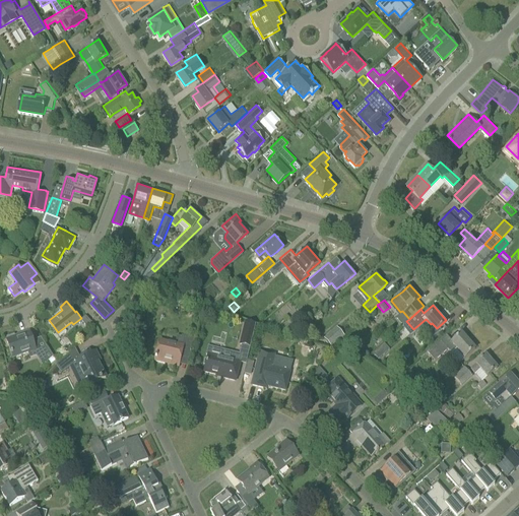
[(87,323),(91,319),(86,313),(82,316),(87,323)]
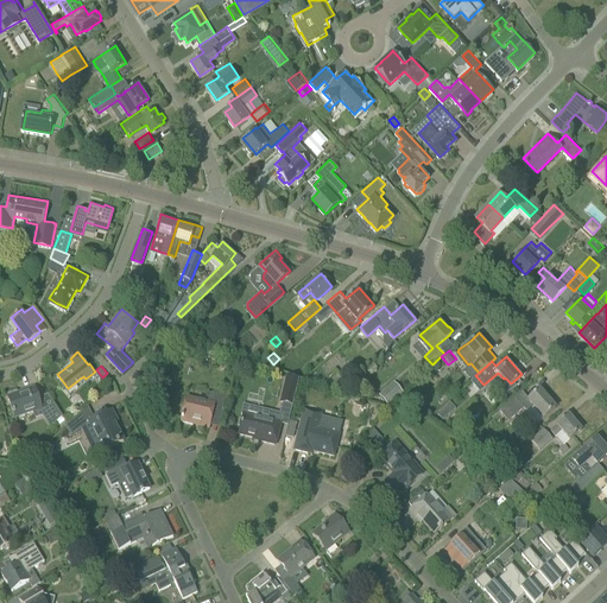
[(288,372),(282,400),(284,400),(293,402),(299,375),(288,372)]
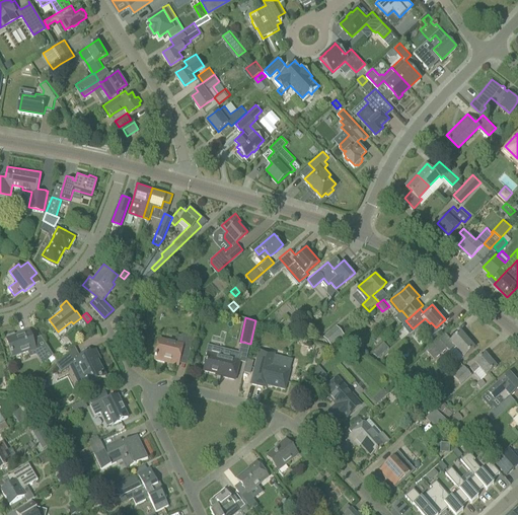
[(337,323),(324,333),(333,342),(345,333),(337,323)]
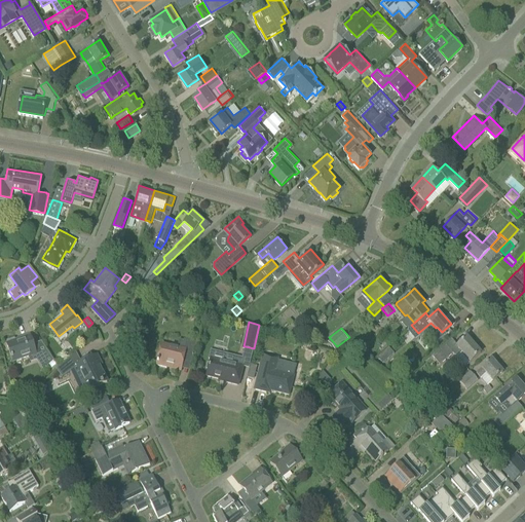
[(38,350),(38,351),(37,351),(34,341),(31,332),(23,334),(24,336),(17,338),(17,337),(15,338),(14,336),(7,338),(8,340),(6,341),(13,359),(29,353),(31,359),(42,353),(47,363),(49,361),(54,358),(46,345),(40,349),(38,350)]
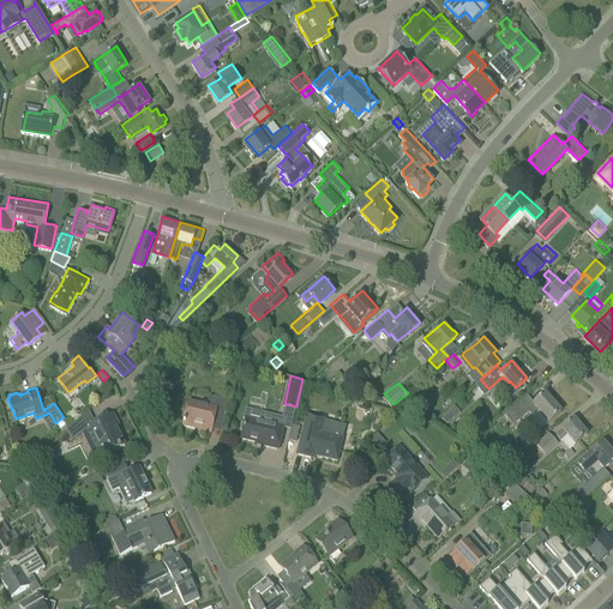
[(550,418),(553,416),(562,409),(546,390),(535,401),(527,392),(505,411),(515,421),(529,409),(532,410),(538,404),(550,418)]
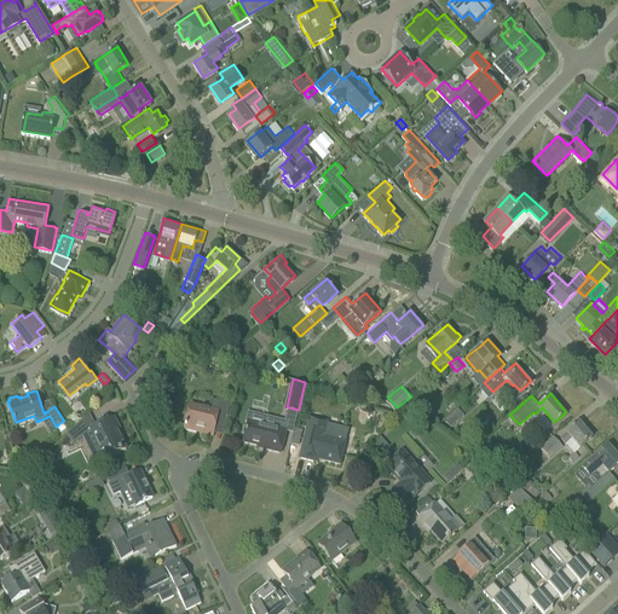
[(218,395),(214,407),(190,401),(185,426),(213,433),(215,421),(227,423),(231,409),(234,399),(218,395)]
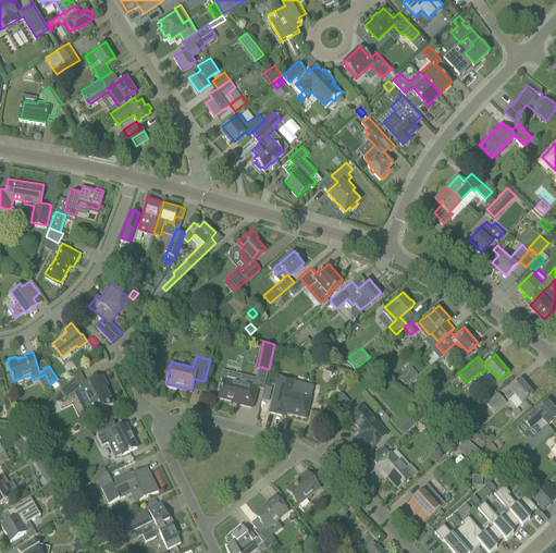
[(406,381),(418,371),(412,365),(400,375),(406,381)]
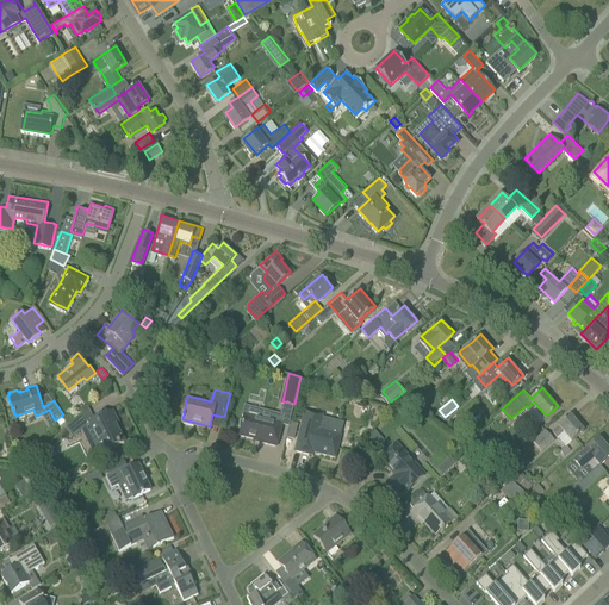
[(284,412),(283,419),(290,422),(294,404),(285,401),(281,412),(284,412)]
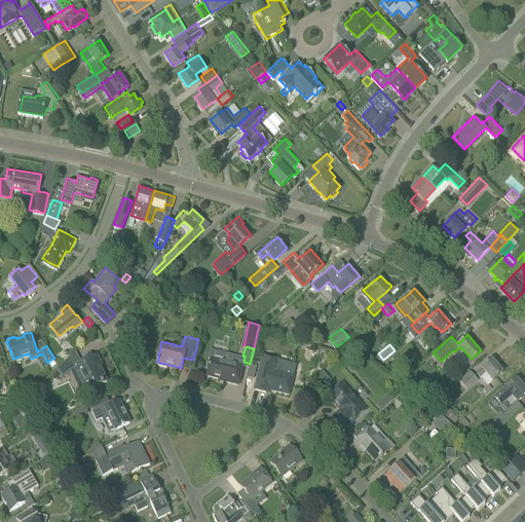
[(210,363),(207,373),(223,377),(223,378),(238,382),(240,372),(242,364),(244,362),(245,356),(242,356),(211,347),(210,356),(211,357),(210,363)]
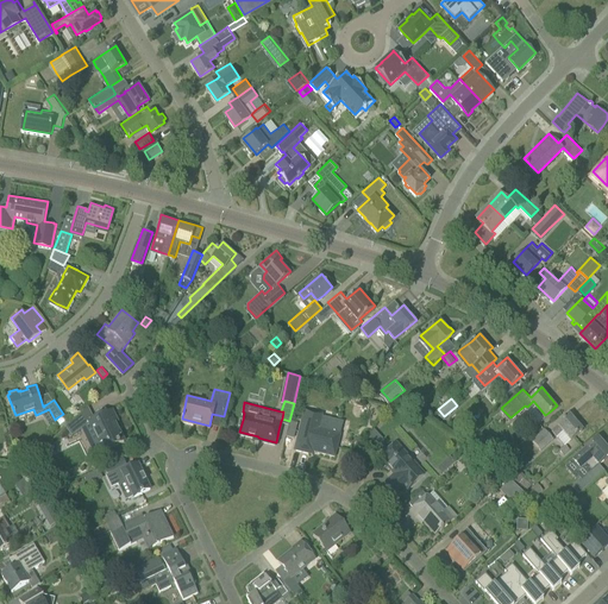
[(105,448),(114,445),(125,439),(116,420),(118,419),(112,408),(89,419),(105,448)]
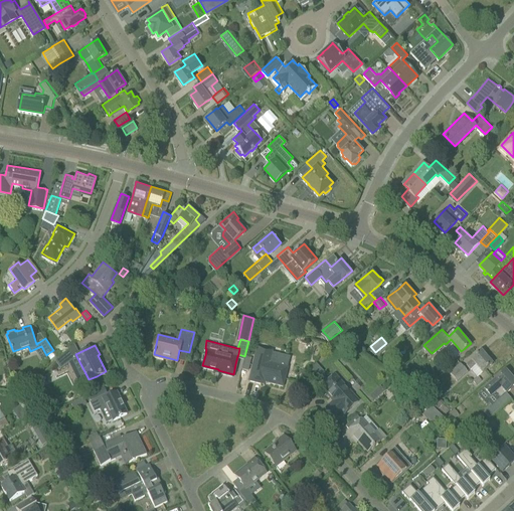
[(252,368),(249,378),(265,381),(265,379),(284,383),(286,374),(288,365),(290,358),(288,355),(272,351),(273,348),(258,345),(252,368)]
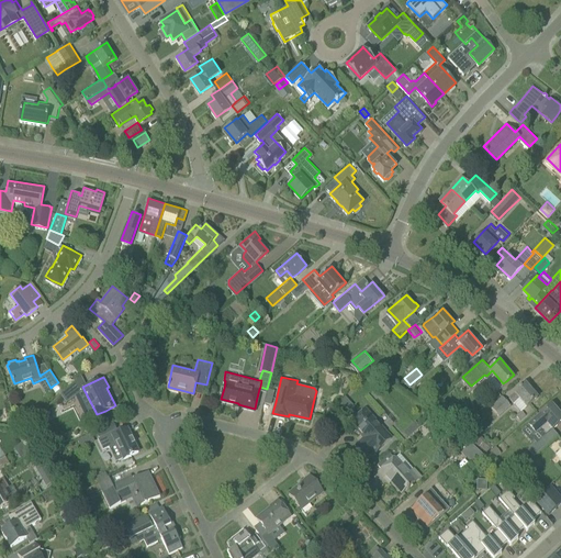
[(527,404),(529,402),(538,394),(526,381),(518,388),(515,390),(509,395),(514,400),(519,394),(527,404)]
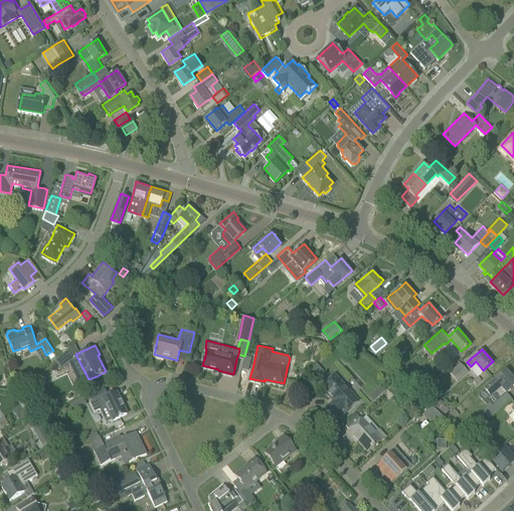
[(55,358),(56,359),(61,366),(71,359),(65,350),(55,358)]
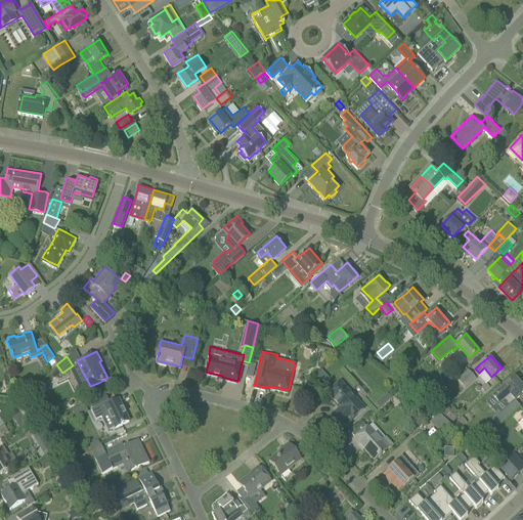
[(256,360),(251,358),(247,373),(253,374),(256,360)]
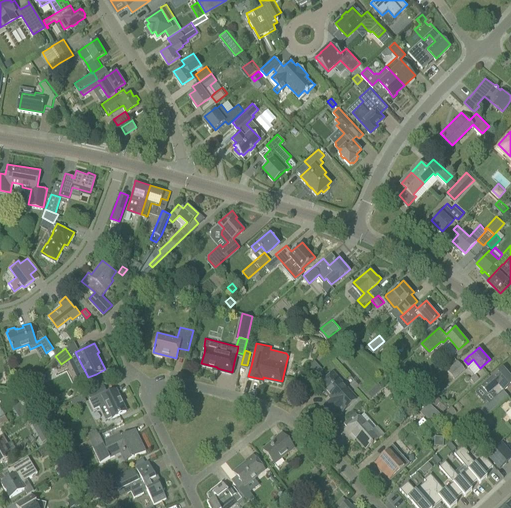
[(310,364),(316,370),(322,365),(314,357),(310,364)]
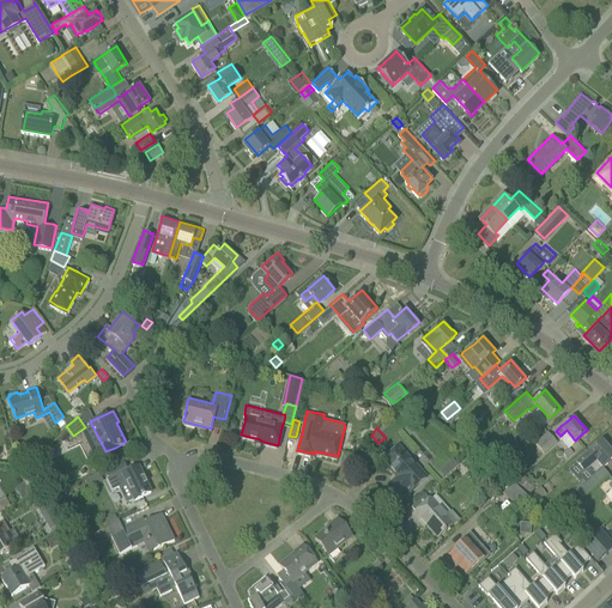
[(545,451),(558,439),(549,430),(535,441),(545,451)]
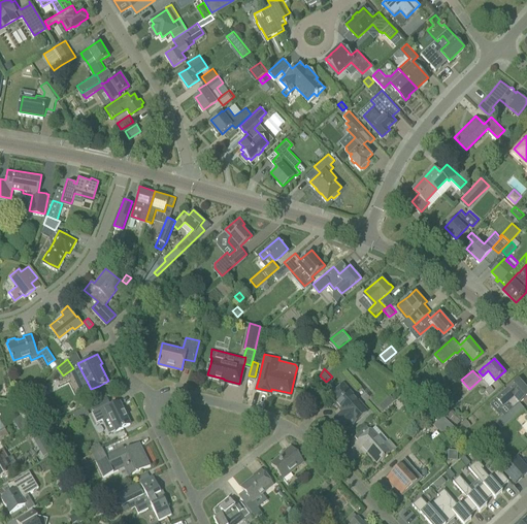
[(513,406),(519,400),(523,398),(526,394),(526,387),(519,378),(507,387),(508,387),(497,396),(503,404),(505,402),(507,405),(511,403),(513,406)]
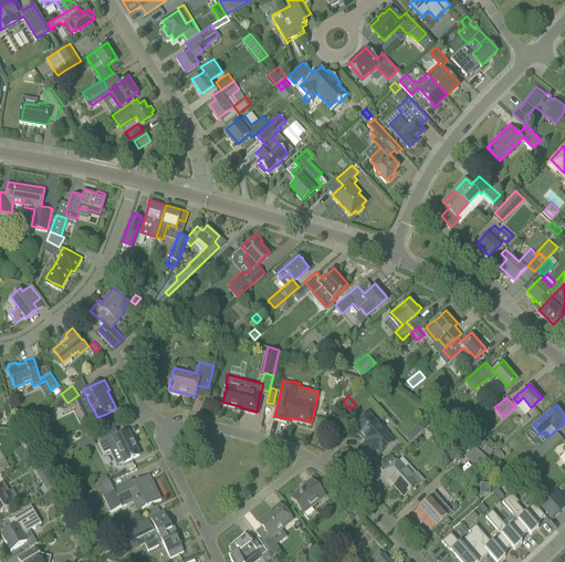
[(370,460),(378,453),(395,438),(368,409),(354,424),(367,439),(358,447),(370,460)]
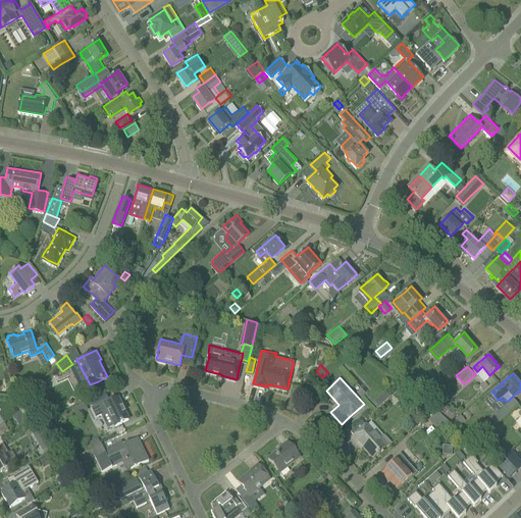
[(395,393),(400,397),(405,392),(399,387),(395,393)]
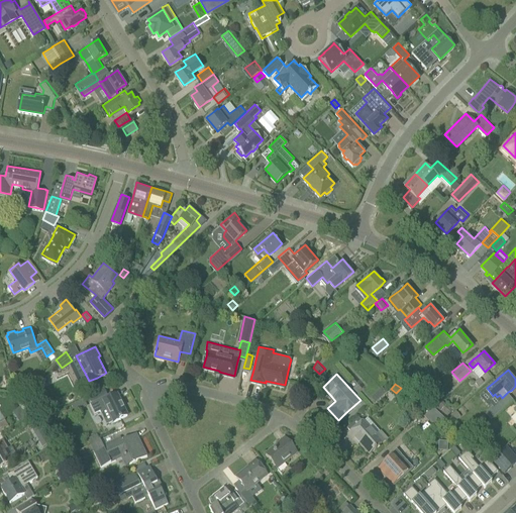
[(114,420),(119,417),(128,413),(117,391),(109,396),(104,387),(89,394),(92,401),(90,402),(95,411),(102,408),(108,420),(113,417),(114,420)]
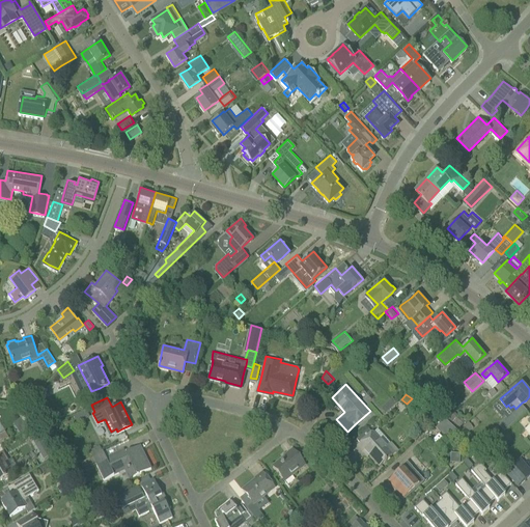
[(448,403),(442,410),(453,419),(461,425),(466,420),(470,417),(466,414),(464,417),(448,403)]
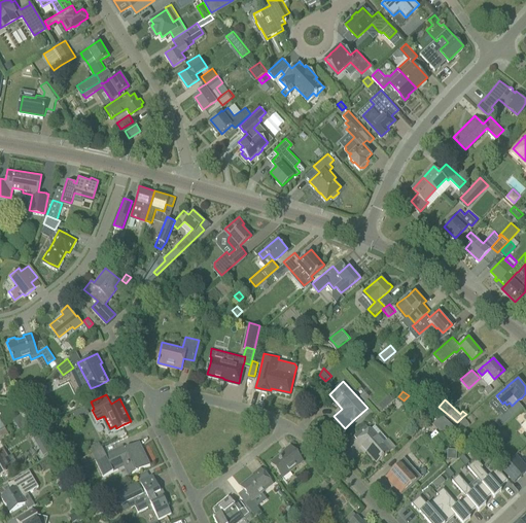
[(507,409),(495,419),(500,425),(513,415),(507,409)]
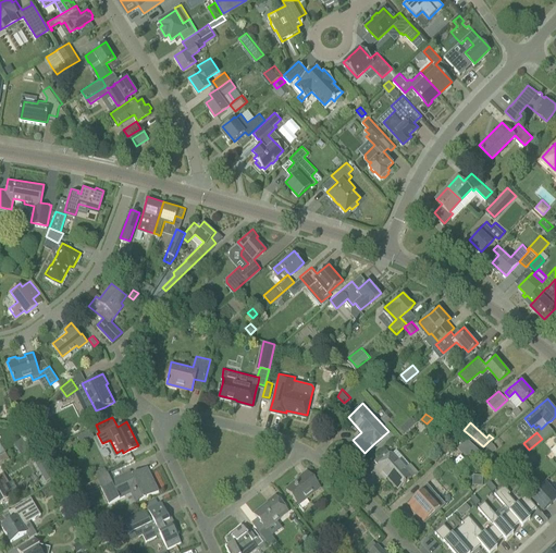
[(474,459),(482,451),(468,437),(459,445),(474,459)]
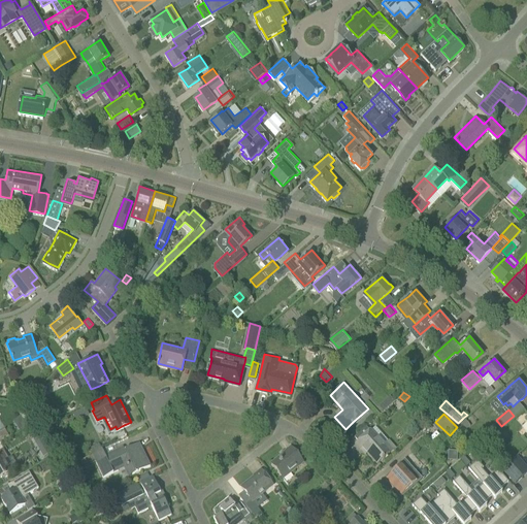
[(466,417),(461,421),(466,427),(471,422),(466,417)]
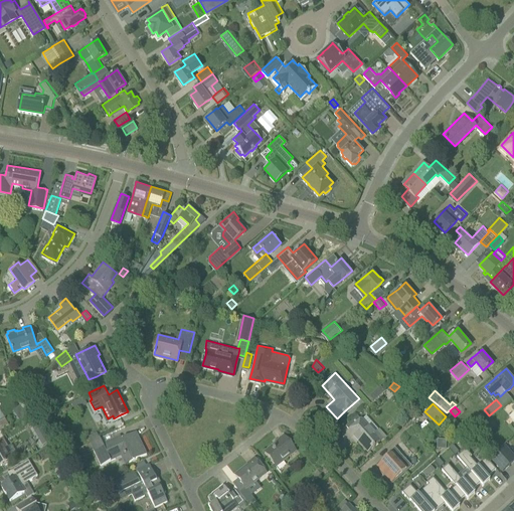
[(0,430),(10,423),(5,414),(0,417),(0,430)]
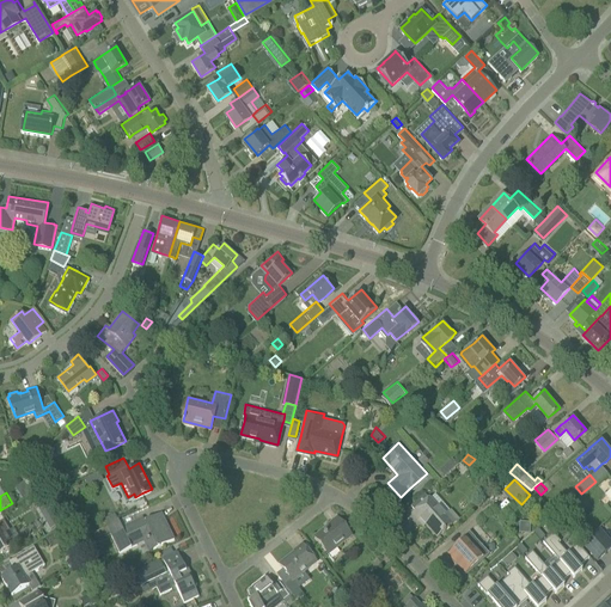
[(421,515),(438,534),(459,515),(452,506),(444,513),(426,492),(414,503),(417,507),(413,512),(419,517),(421,515)]
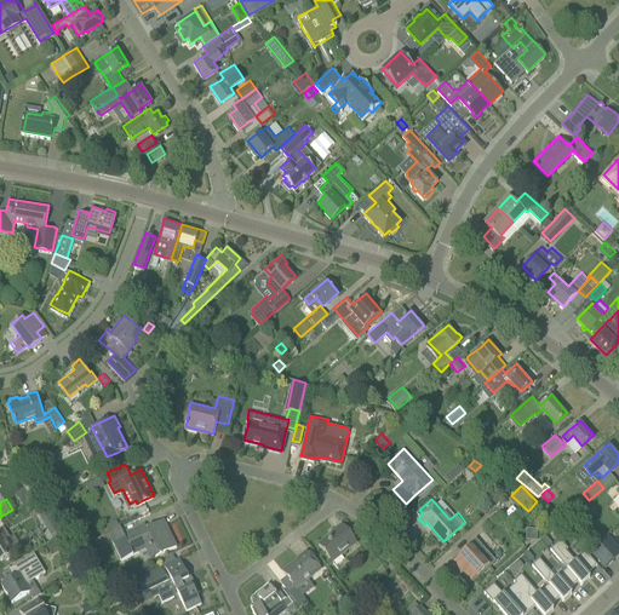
[(49,512),(45,506),(39,510),(43,516),(49,512)]
